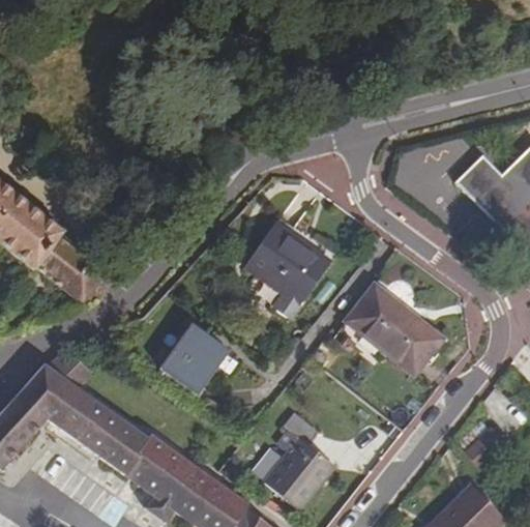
[(529,145),(501,172),(483,154),(457,179),(529,255),(529,145)]
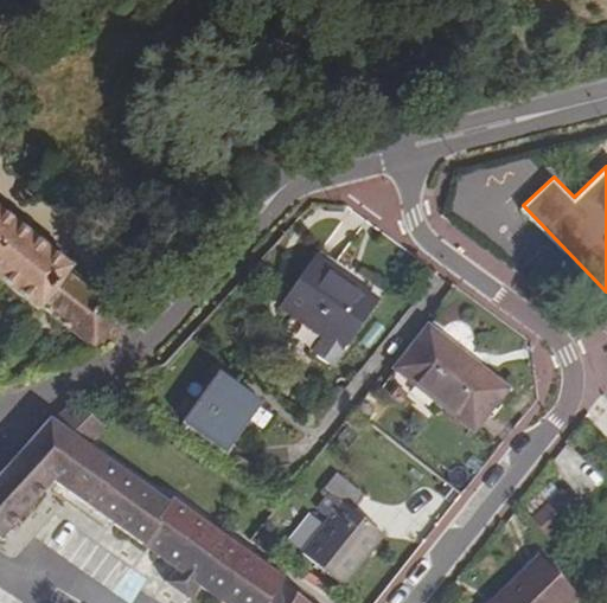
[(0,280),(38,310),(40,307),(91,346),(128,313),(70,267),(72,263),(0,205),(0,280)]
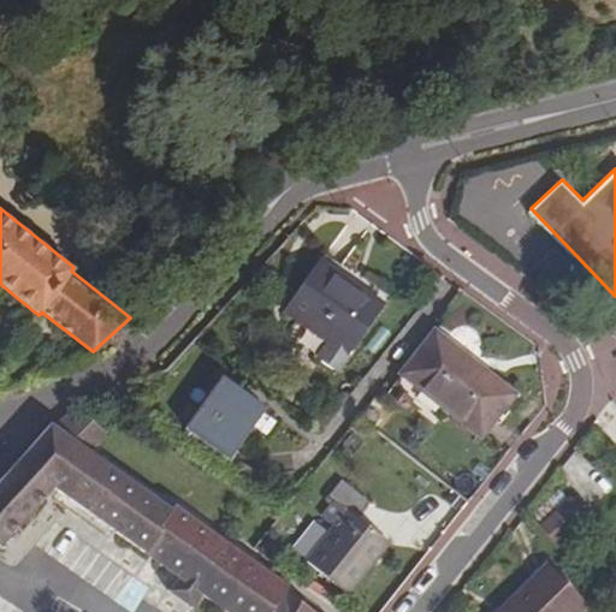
[(349,350),(383,299),(319,257),(285,307),(349,350)]
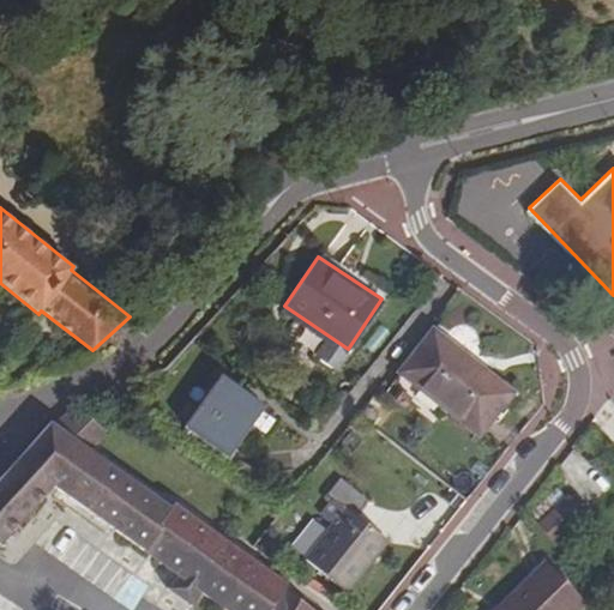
[(434,327),(402,368),(481,429),(512,390),(434,327)]
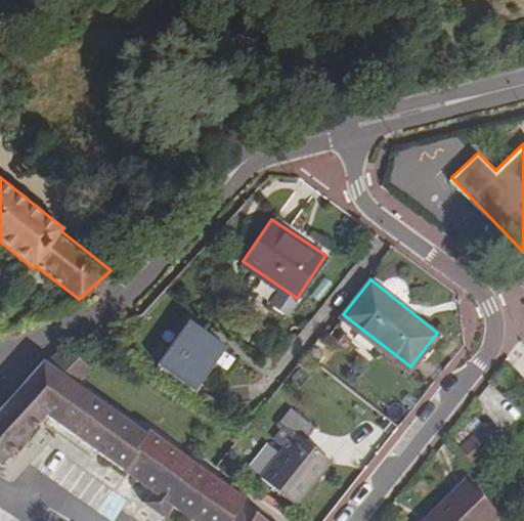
[(198,388),(224,340),(180,316),(155,364),(198,388)]
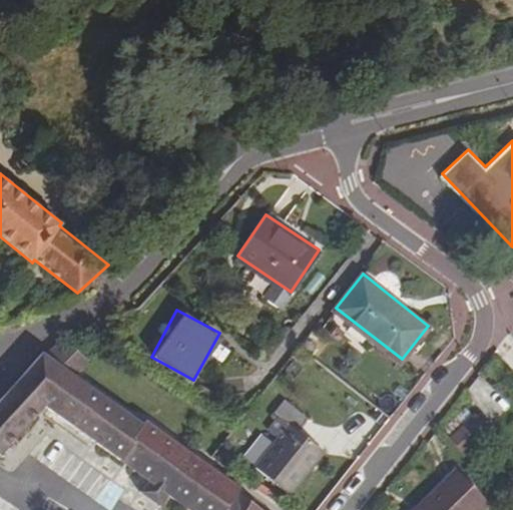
[(264,509),(237,492),(240,487),(145,418),(143,421),(76,375),(90,358),(62,337),(45,352),(43,351),(0,398),(0,453),(1,454),(44,405),(145,478),(167,493),(190,509),(264,509)]
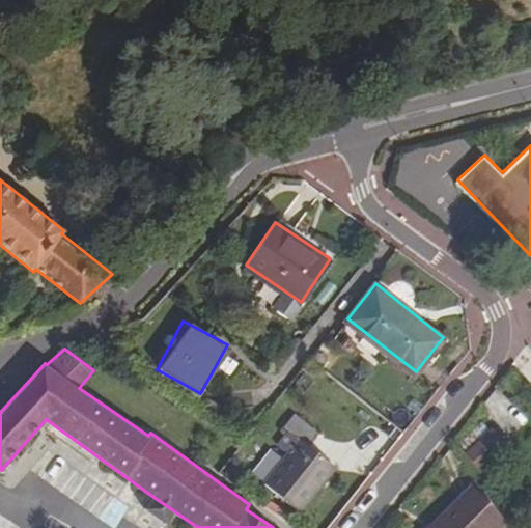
[(318,432),(295,412),(285,424),(300,437),(264,481),(299,509),(336,465),(309,444),(318,432)]
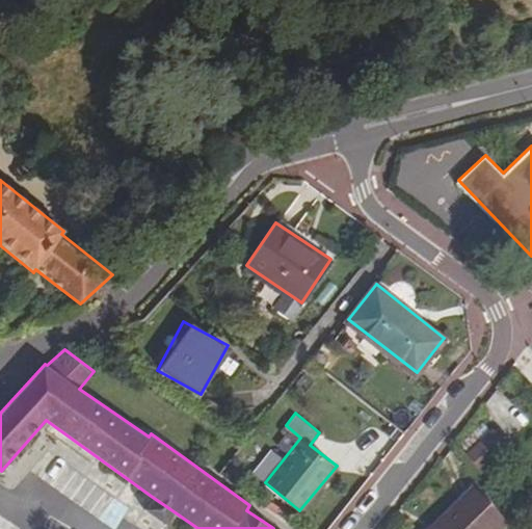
[(498,528),(508,519),(474,483),(426,528),(498,528)]
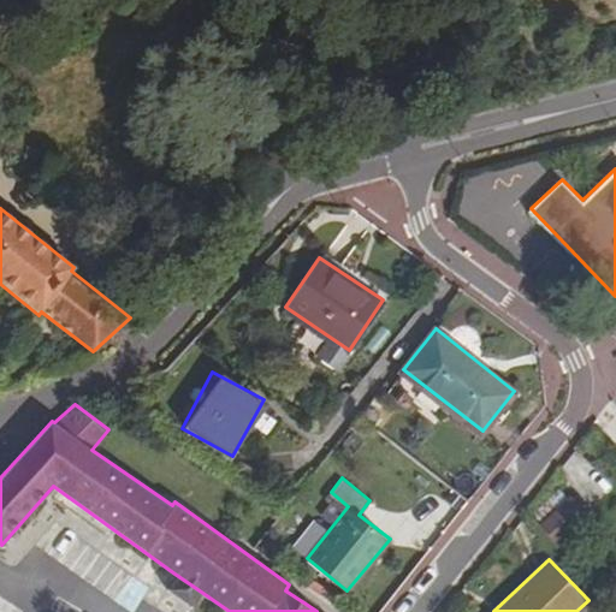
[(201,592),(175,574),(165,588),(191,606),(201,592)]
